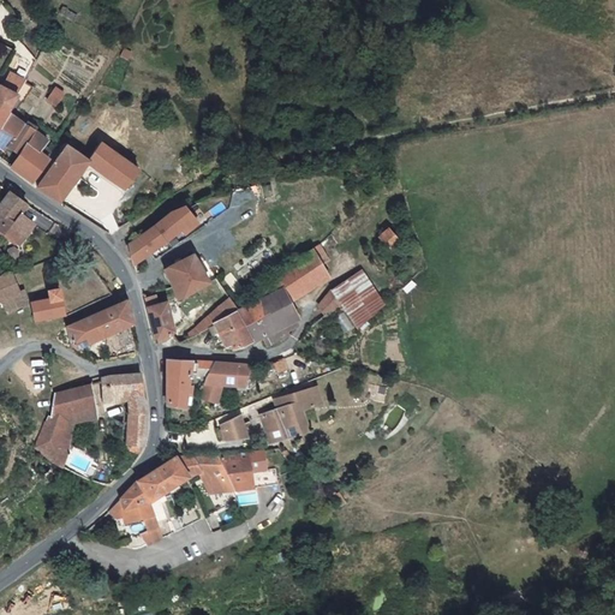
[(11,72),(1,88),(17,96),(23,85),(24,85),(27,81),(11,72)]
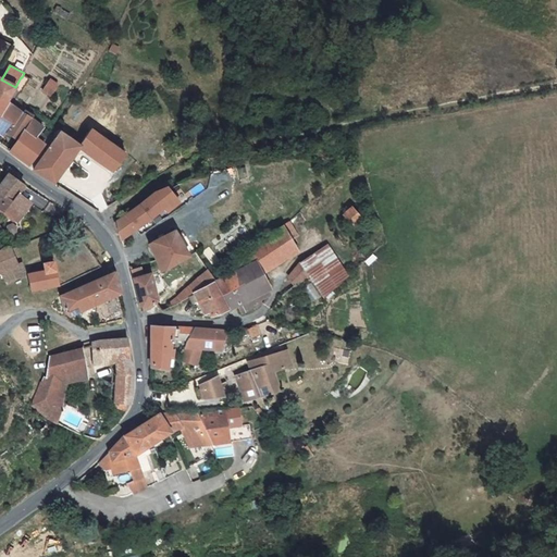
[(0,115),(8,102),(15,87),(1,79),(0,78),(0,115)]
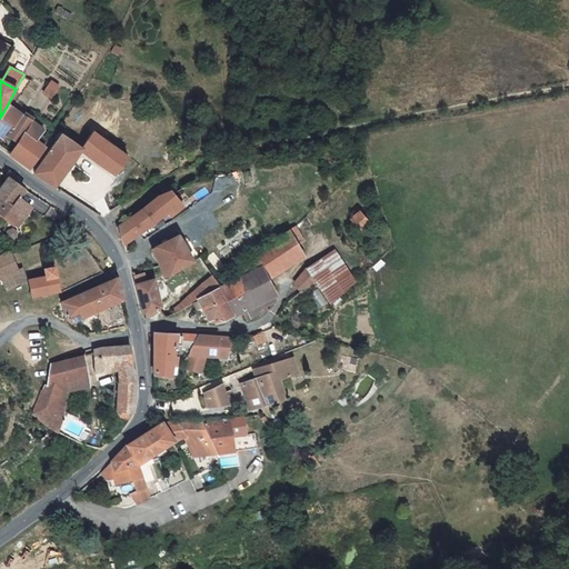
[(26,133),(38,141),(45,130),(8,105),(0,118),(0,119),(12,129),(8,136),(19,143),(26,133)]
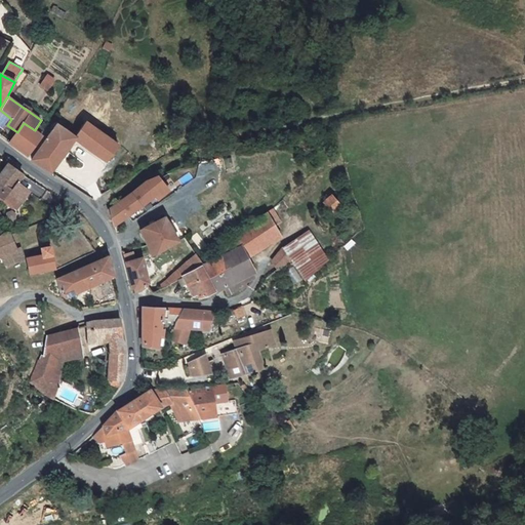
[(11,119),(0,110),(0,125),(5,129),(7,125),(11,119)]
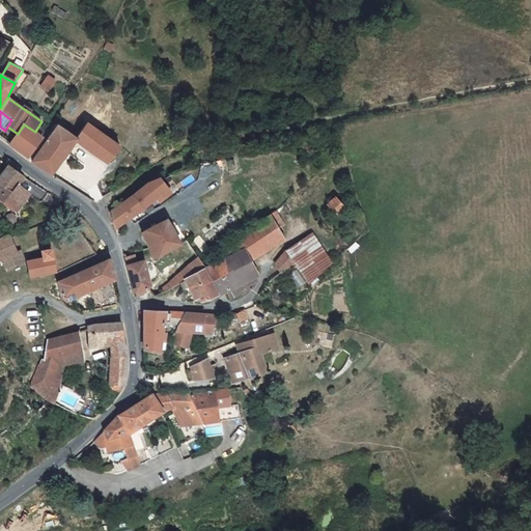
[(118,111),(102,134),(120,146),(134,156),(148,132),(118,111)]
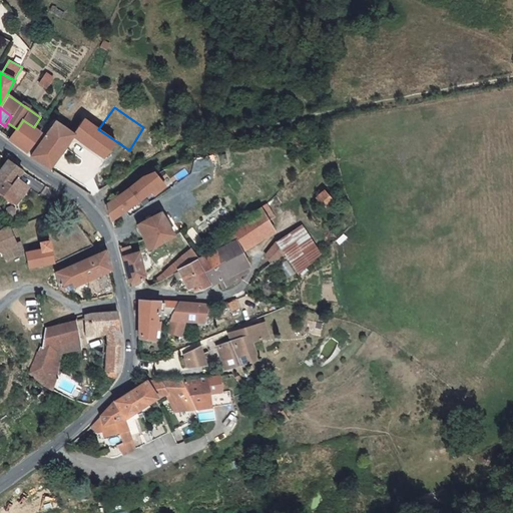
[(83,119),(73,134),(73,135),(105,157),(116,141),(98,129),(95,127),(83,119)]
